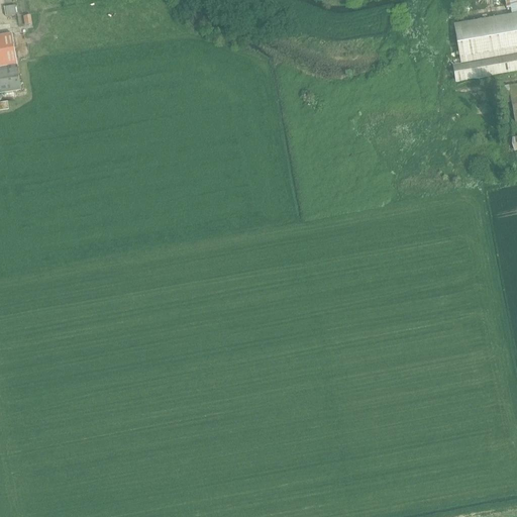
[(516,0),(506,0),(508,10),(511,9),(512,15),(453,25),(460,65),(453,66),(456,83),(516,72),(516,0)]
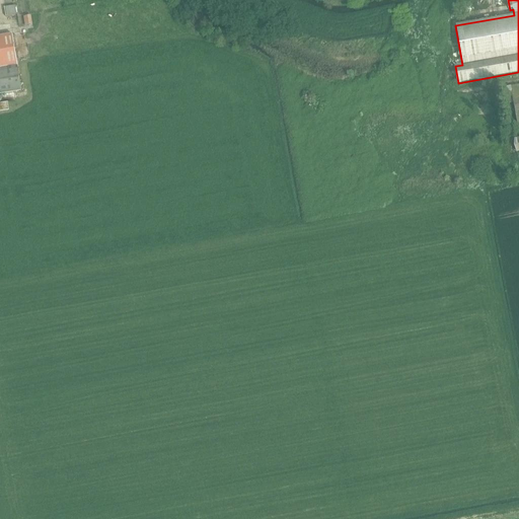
[(6,16),(17,15),(15,6),(5,7),(6,16)]
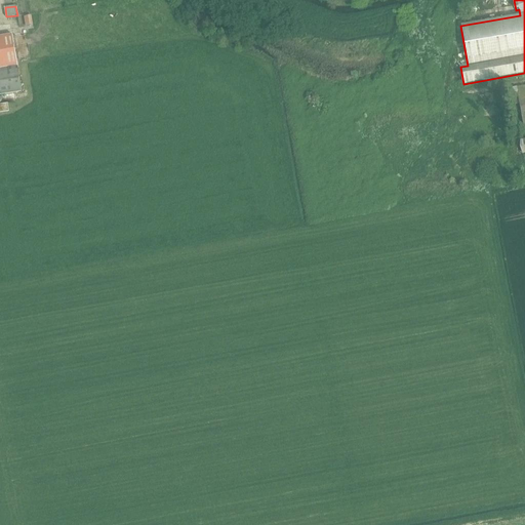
[(30,16),(23,17),(24,28),(31,27),(30,16)]
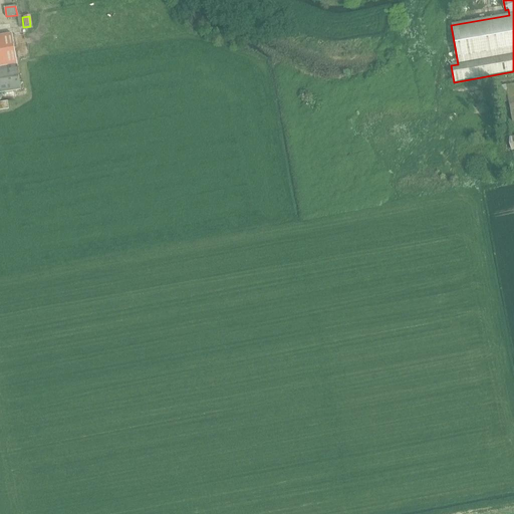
[(12,34),(0,35),(0,92),(21,89),(12,34)]
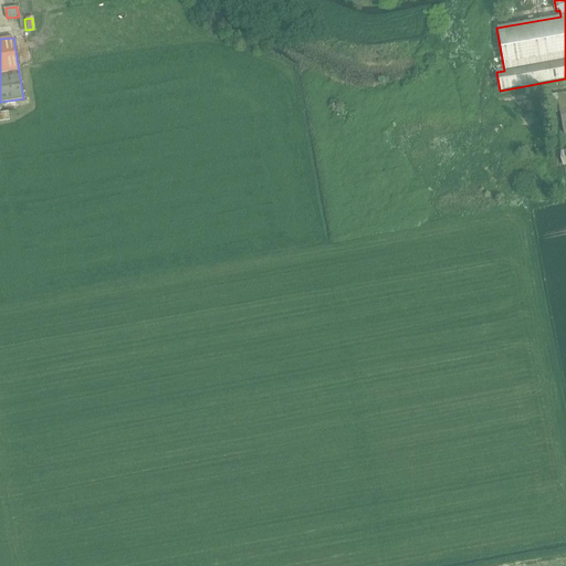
[(549,114),(561,113),(565,139),(565,138),(565,93),(557,95),(546,97),(549,114)]
